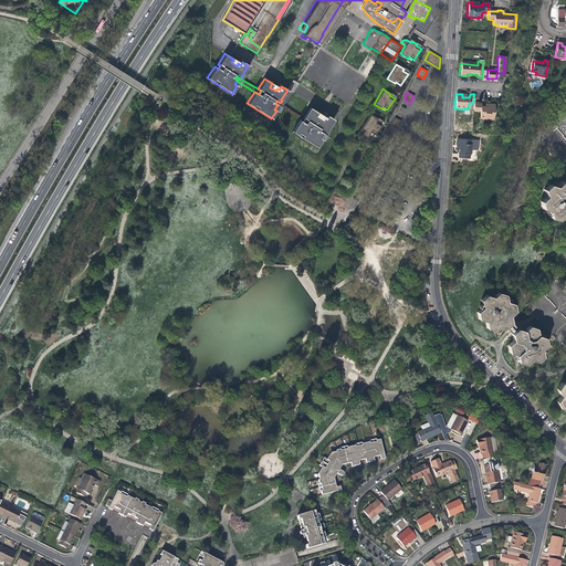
[(302,117),(280,103),(276,101),(275,104),(278,105),(276,106),(299,119),(303,123),(305,119),(302,117)]
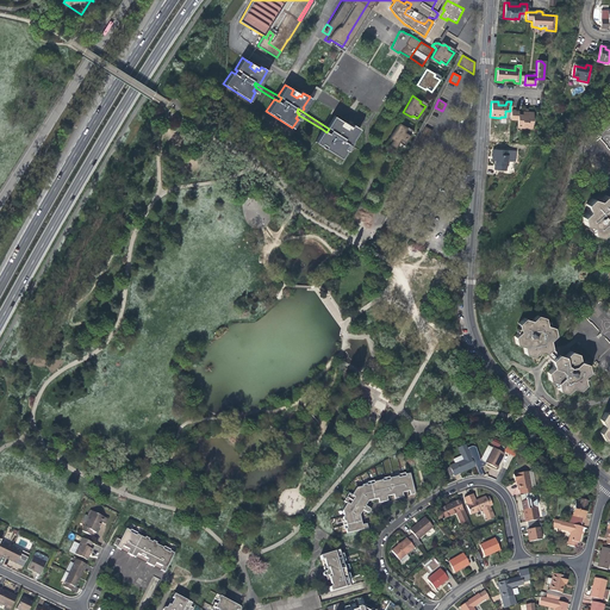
[(533,113),(528,113),(528,116),(522,116),(517,114),(517,111),(510,111),(510,120),(517,122),(517,126),(521,128),(521,129),(531,129),(533,113)]
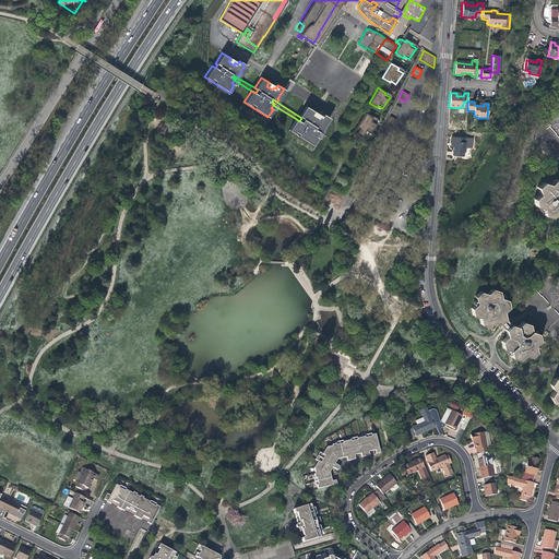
[(305,105),(298,116),(301,118),(299,121),(295,118),(287,129),(312,145),(318,137),(316,135),(318,131),(316,130),(317,128),(320,130),(322,127),(328,117),(322,113),(320,115),(320,116),(318,115),(316,117),(310,114),(312,110),(305,105)]
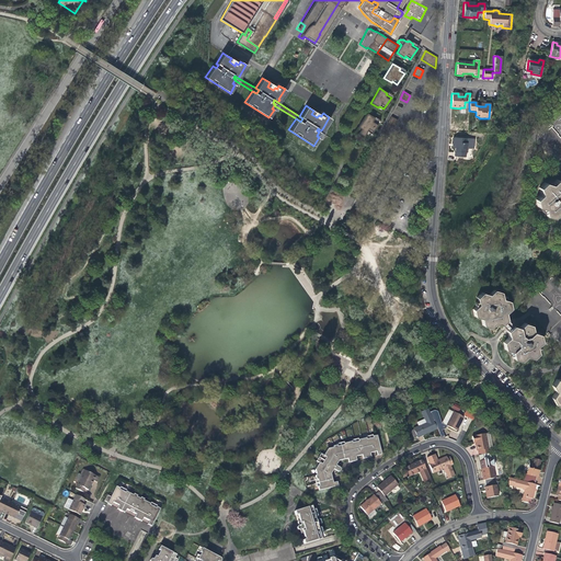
[(366,130),(370,134),(378,123),(374,119),(374,117),(367,113),(357,127),(361,129),(365,132),(366,130)]
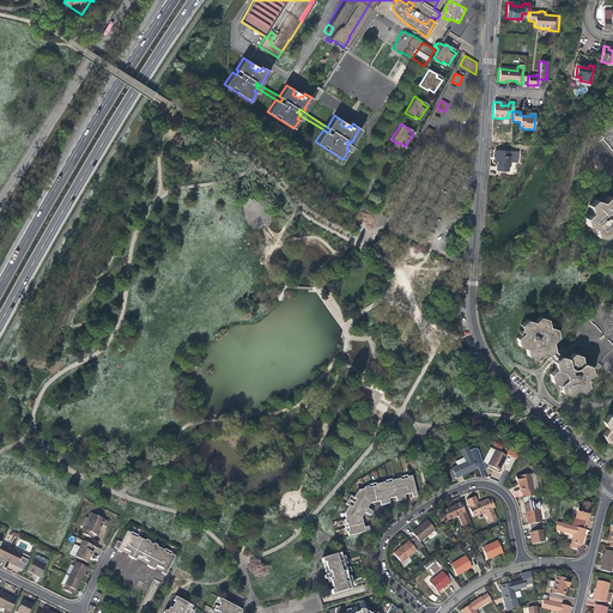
[(426,127),(423,135),(430,139),(434,131),(426,127)]
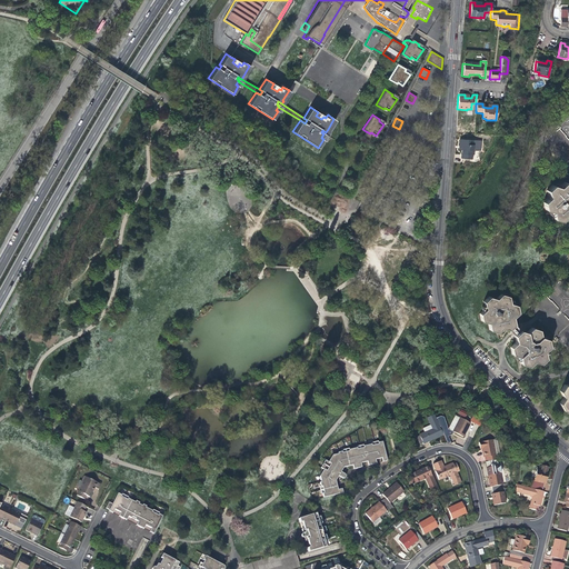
[(459,138),(458,148),(461,148),(461,151),(460,157),(471,158),(472,149),(479,149),(480,139),(459,138)]
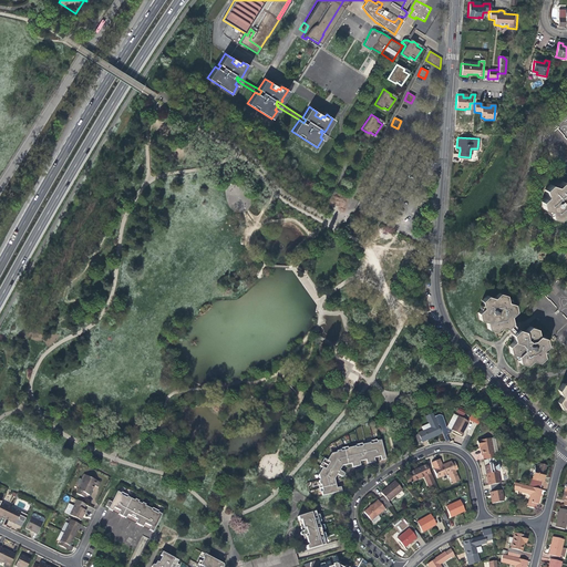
[(542,204),(543,209),(553,213),(554,219),(563,223),(566,222),(566,219),(566,183),(566,184),(565,188),(562,188),(548,184),(545,192),(546,193),(542,204)]
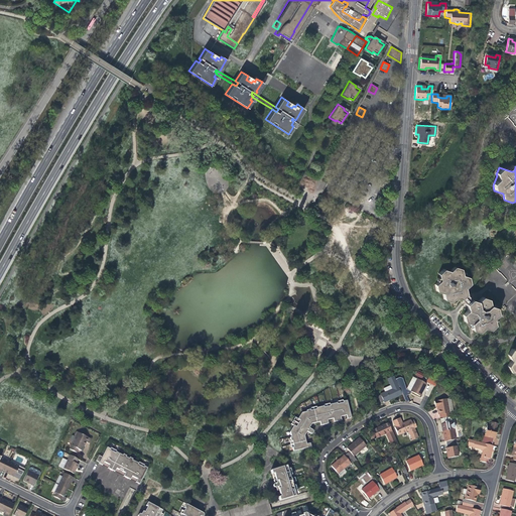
[(462,297),(467,293),(465,286),(470,282),(468,275),(463,273),(461,267),(454,265),(449,269),(443,267),(438,272),(440,278),(435,282),(437,289),(442,291),(443,297),(450,300),(456,295),(462,297)]
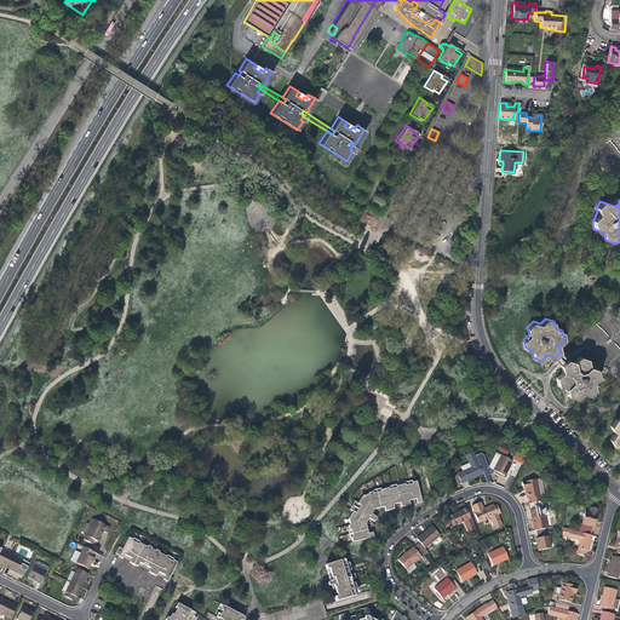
[(555,357),(560,363),(566,359),(561,352),(555,357)]
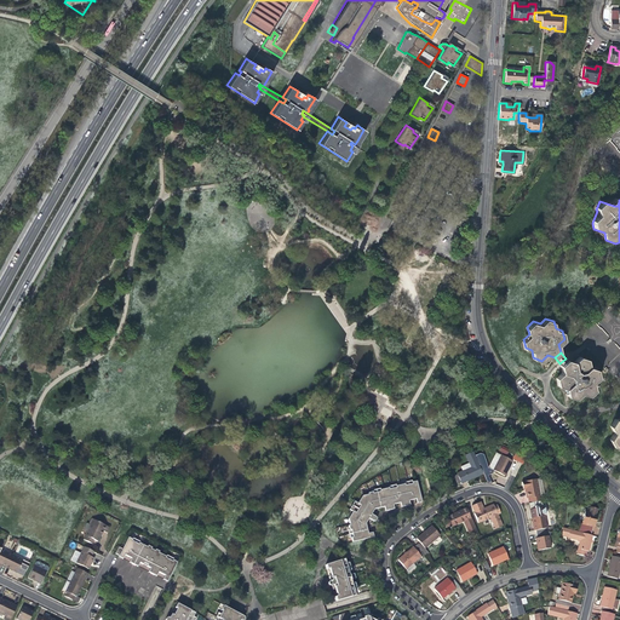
[(566,359),(560,363),(561,372),(556,377),(556,384),(563,386),(564,395),(573,397),(579,392),(587,395),(593,390),(591,382),(597,377),(595,368),(589,366),(587,359),(579,355),(573,361),(566,359)]
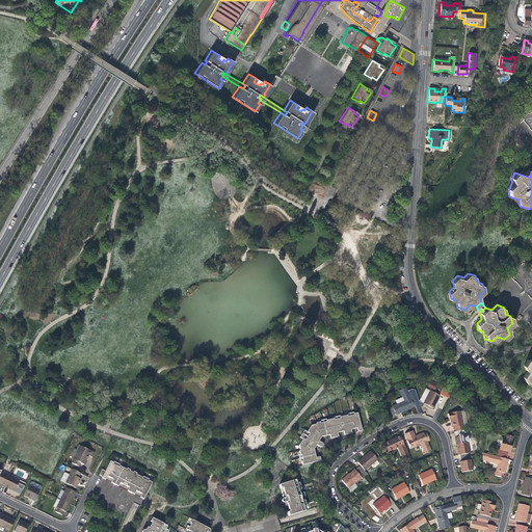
[(442,392),(441,393),(450,397),(453,391),(444,387),(443,389),(442,392)]
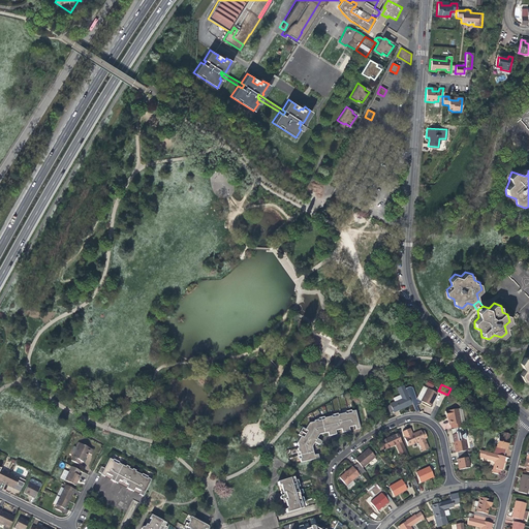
[(398,389),(401,396),(402,399),(396,402),(390,404),(391,405),(394,412),(411,404),(405,390),(403,385),(398,389)]
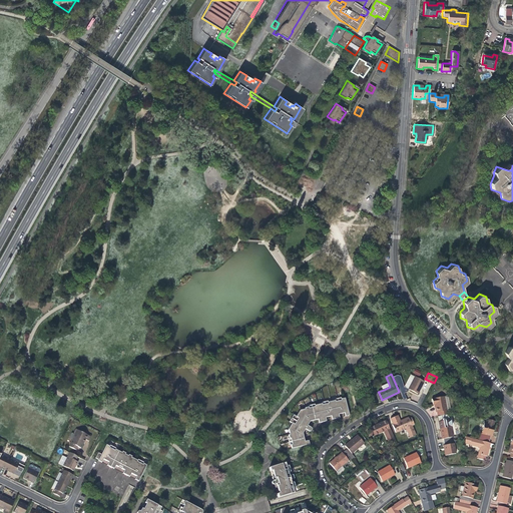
[(409,390),(418,395),(425,382),(423,381),(424,380),(419,377),(418,378),(415,377),(408,389),(404,387),(400,376),(398,375),(393,378),(399,392),(403,399),(407,400),(404,394),(407,392),(409,390)]
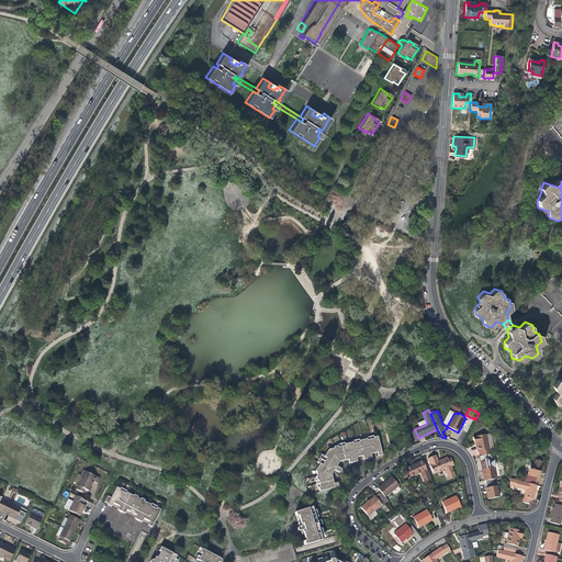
[(442,424),(447,426),(454,413),(450,411),(442,424)]
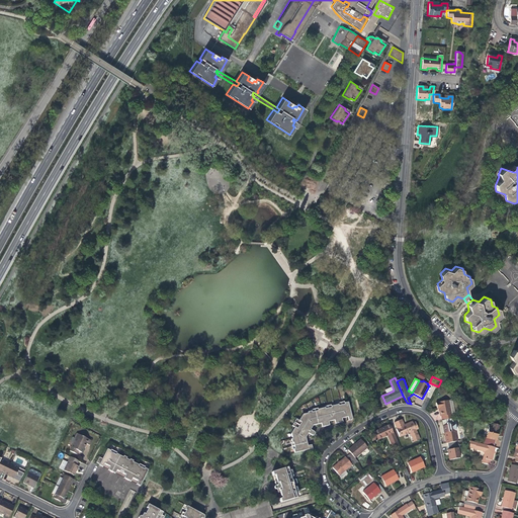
[(452,418),(453,418),(452,414),(454,414),(452,400),(436,403),(437,409),(439,409),(440,416),(441,416),(442,420),(452,418)]
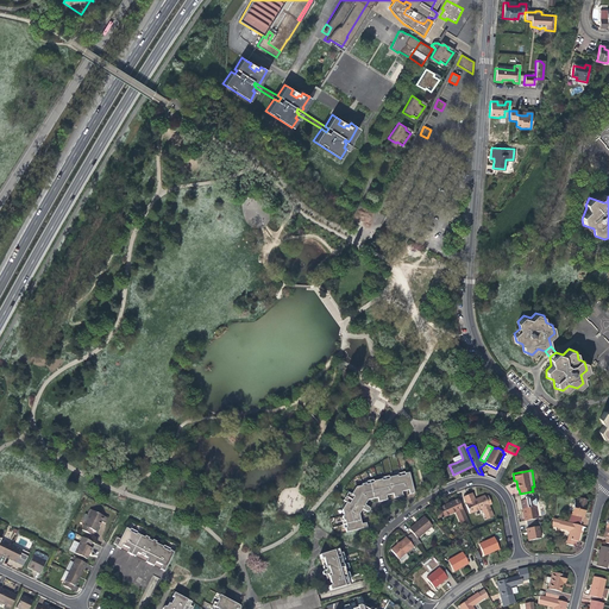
[(368,504),(377,501),(380,501),(380,497),(383,496),(384,500),(385,498),(394,496),(396,496),(395,493),(399,491),(400,495),(402,494),(409,491),(412,491),(410,488),(413,488),(408,475),(405,475),(406,477),(402,478),(399,479),(397,477),(389,479),(389,482),(385,483),(382,484),(381,482),(372,484),(374,487),(369,488),(365,489),(364,487),(359,489),(359,490),(355,491),(351,500),(347,497),(343,506),(346,507),(343,514),(344,521),(343,521),(344,527),(346,526),(347,529),(349,534),(346,534),(347,538),(360,534),(359,532),(363,531),(362,529),(359,520),(356,518),(357,515),(360,516),(363,514),(366,516),(369,516),(370,515),(370,514),(369,512),(365,509),(366,507),(363,504),(364,502),(368,504)]
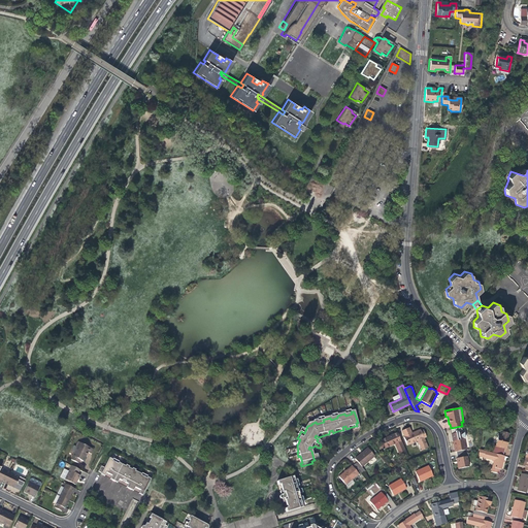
[(350,432),(349,428),(347,429),(345,426),(342,427),(343,430),(341,430),(342,434),(350,432)]
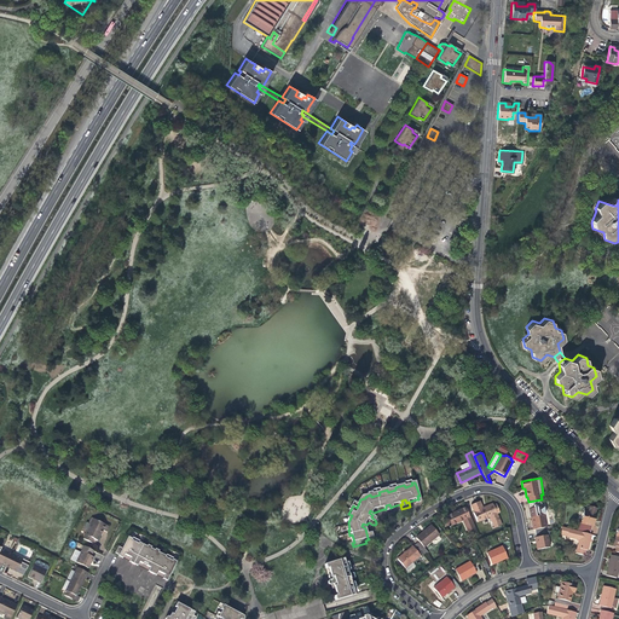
[(534,530),(536,533),(545,531),(544,527),(545,527),(544,515),(543,515),(543,513),(545,514),(544,513),(543,508),(544,507),(542,508),(541,499),(528,502),(528,503),(532,520),(533,530),(534,530)]
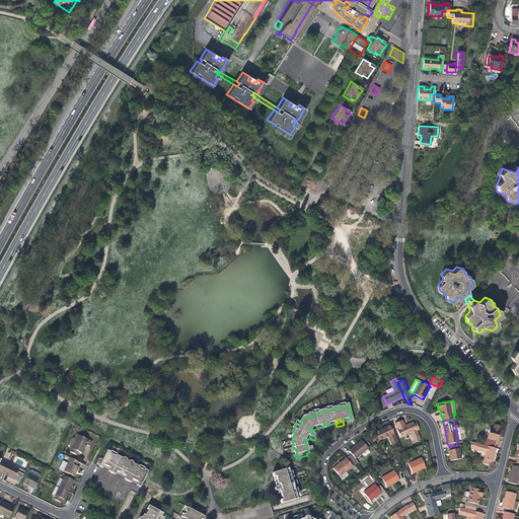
[(396,427),(399,434),(402,433),(404,435),(411,432),(415,442),(421,439),(417,430),(419,429),(416,422),(414,423),(413,422),(408,424),(400,427),(399,426),(396,427)]
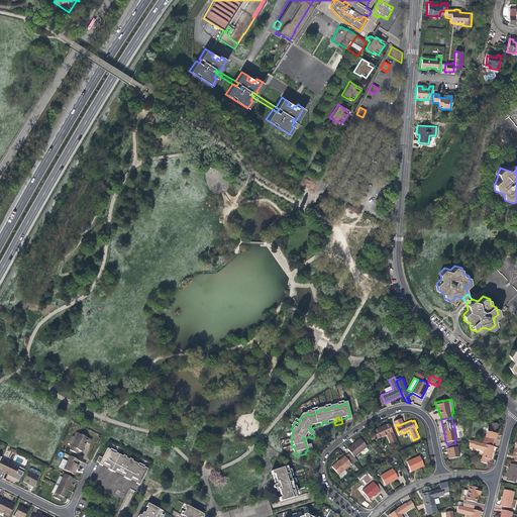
[(328,427),(327,423),(326,424),(325,421),(322,422),(322,425),(320,425),(321,429),(328,427)]
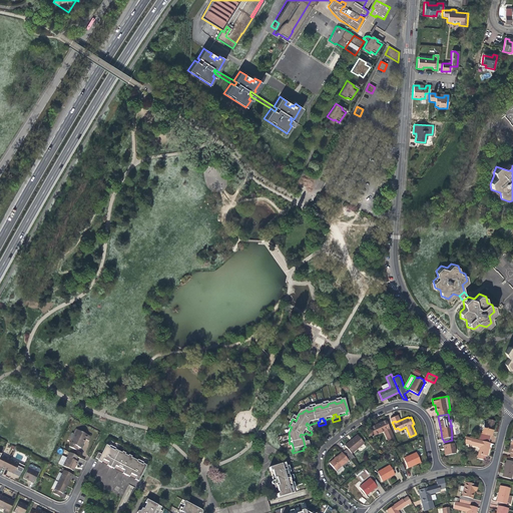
[(395,439),(386,420),(376,425),(369,428),(373,437),(385,432),(389,442),(395,439)]
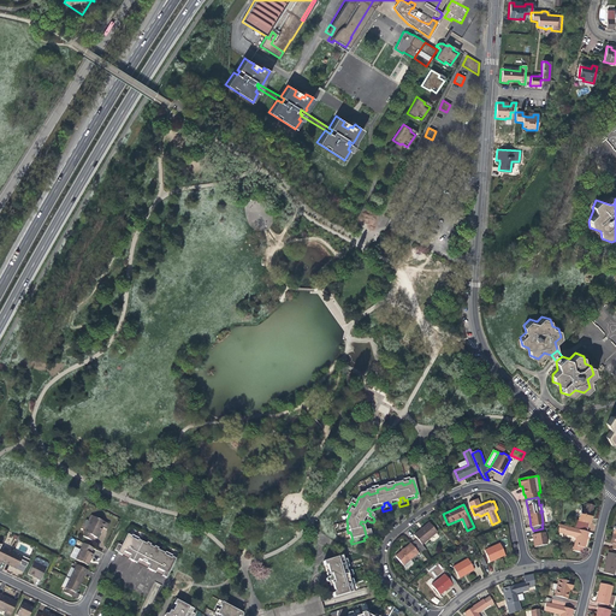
[(575,528),(587,532),(590,523),(591,523),(592,519),(593,511),(592,511),(593,507),(587,504),(586,510),(581,509),(579,520),(576,520),(575,528)]
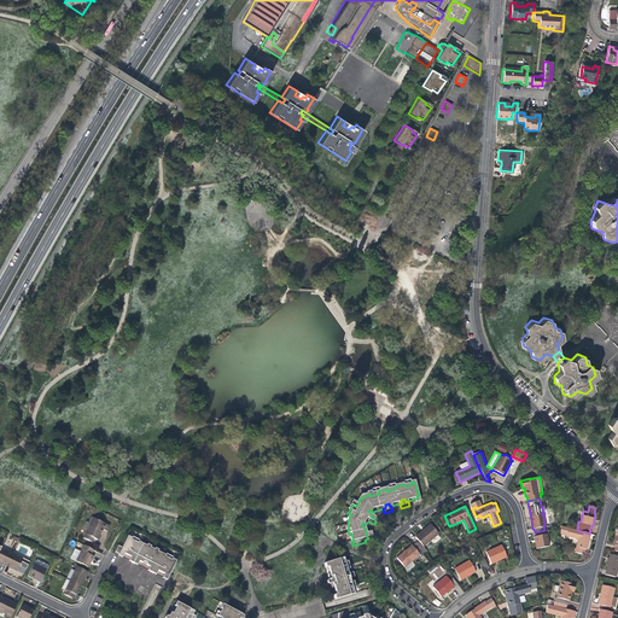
[(89,524),(82,537),(92,542),(93,538),(98,540),(101,530),(106,532),(109,526),(89,518),(87,523),(89,524)]
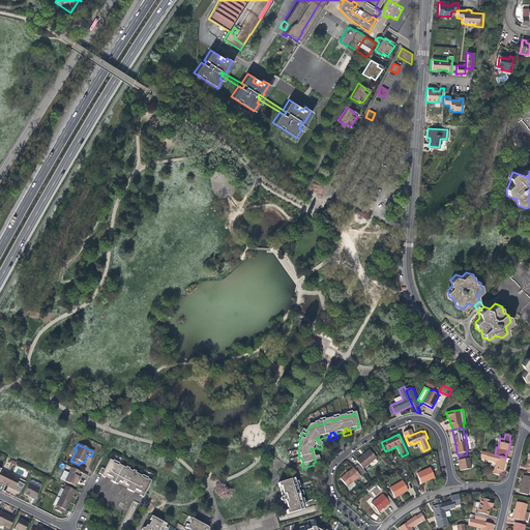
[(359,463),(356,465),(361,471),(364,474),(366,472),(363,468),(377,457),(371,448),(362,454),(357,460),(359,463)]
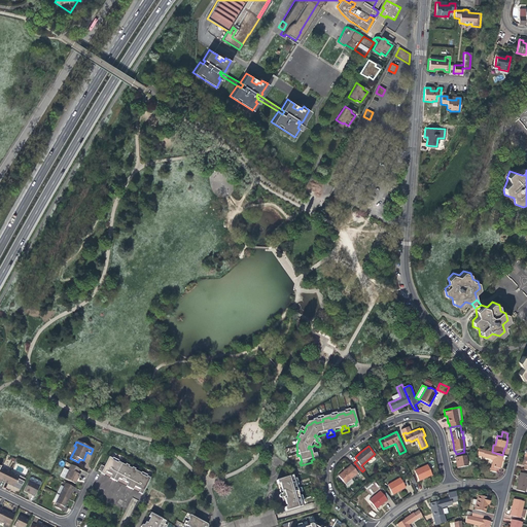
[(492,452),(481,449),(480,455),(483,456),(483,457),(493,459),(490,471),(497,473),(498,468),(499,468),(501,462),(503,455),(502,455),(492,452)]
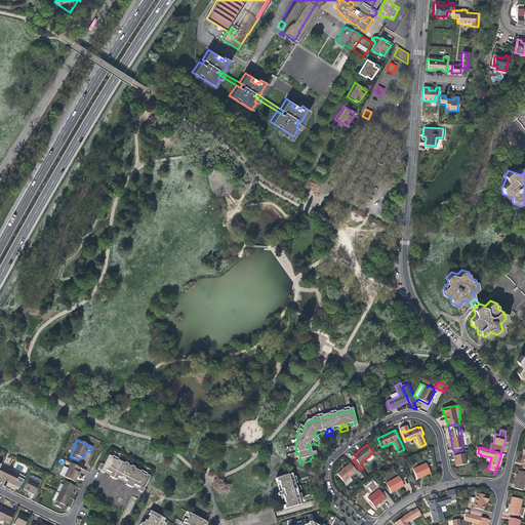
[(466,450),(462,450),(454,452),(455,456),(454,456),(455,461),(456,467),(467,463),(465,454),(467,453),(466,450)]
